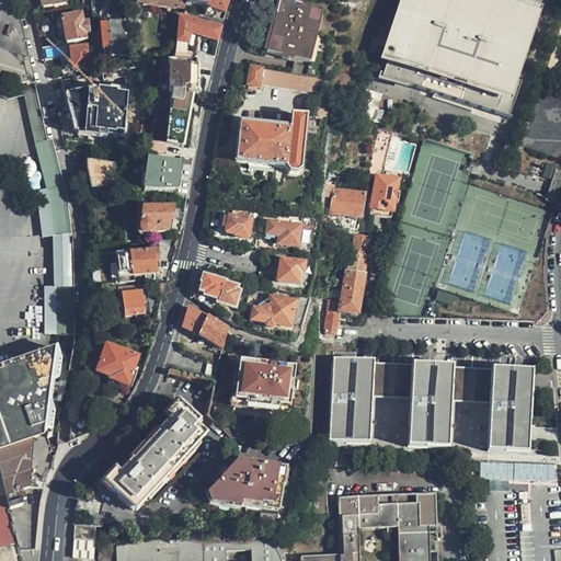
[(135,0),(136,7),(184,11),(184,3),(183,3),(183,0),(135,0)]
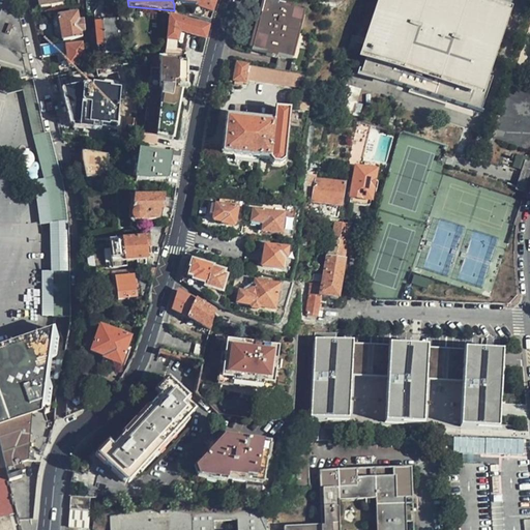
[(196,0),(196,3),(193,16),(199,18),(201,10),(212,13),(216,0),(196,0)]
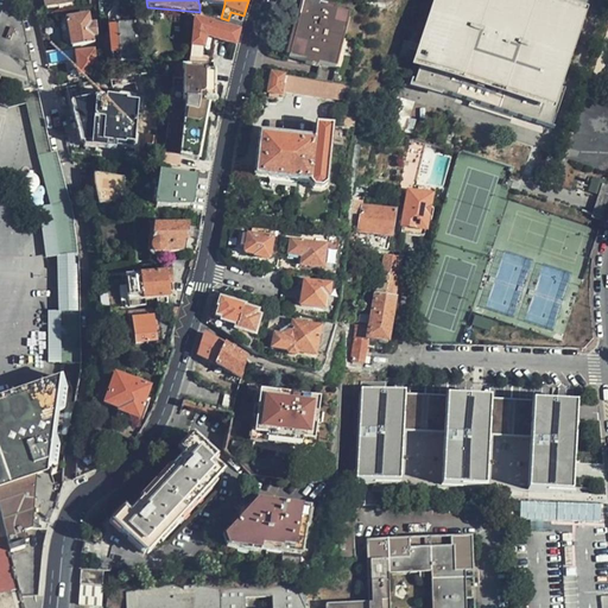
[(317,67),(333,71),(348,19),(334,14),(334,12),(321,7),(321,5),(306,0),(303,0),(287,57),(317,67)]
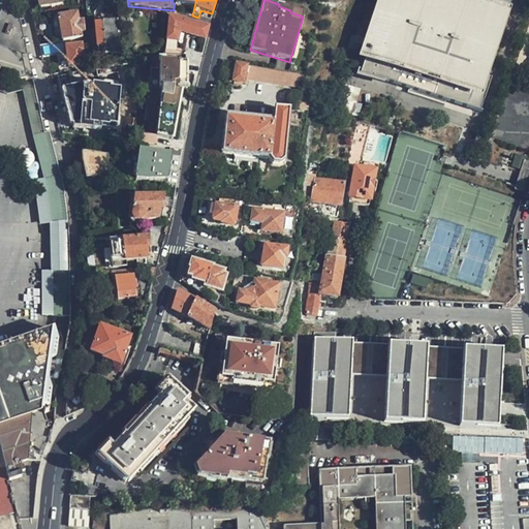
[(490,80),(508,18),(453,0),(395,0),(370,78),(418,93),(417,96),(436,102),(455,109),(456,104),(489,115),(499,83),(490,80)]
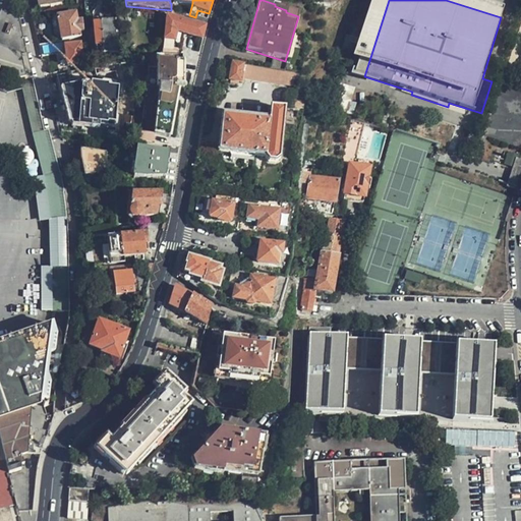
[(0,65),(14,71),(15,78),(20,78),(30,76),(32,76),(17,5),(6,5),(0,14),(0,65)]
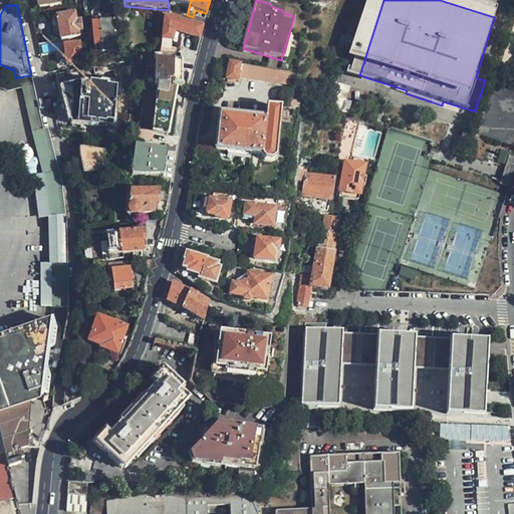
[(60,40),(78,37),(77,29),(82,28),(81,21),(76,22),(75,14),(57,17),(60,40)]
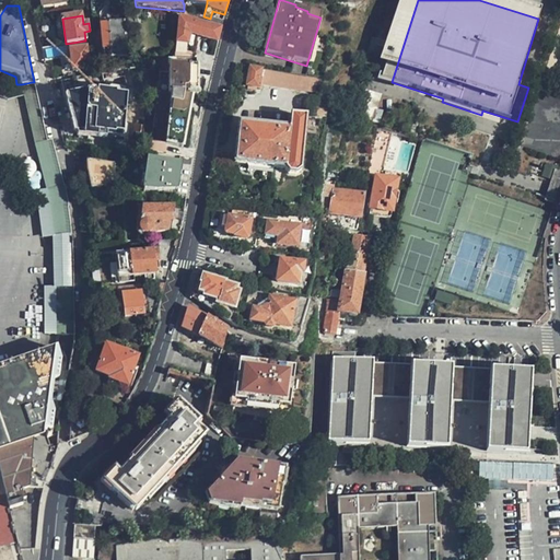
[(190,35),(217,41),(220,27),(184,19),(177,18),(175,44),(187,44),(190,35)]
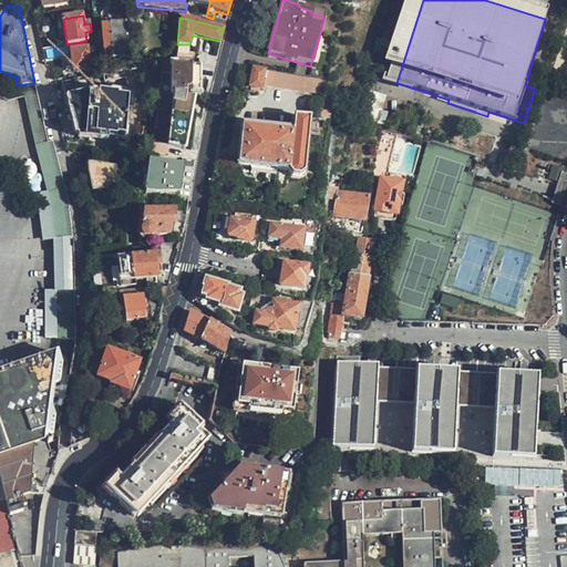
[(130,58),(126,23),(107,26),(112,60),(130,58)]
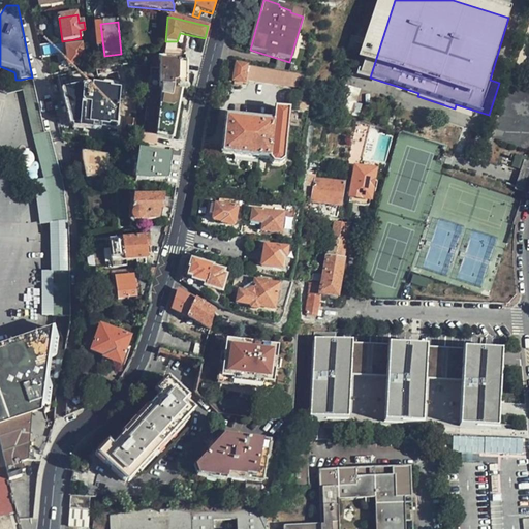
[(84,64),(81,44),(65,47),(67,66),(84,64)]
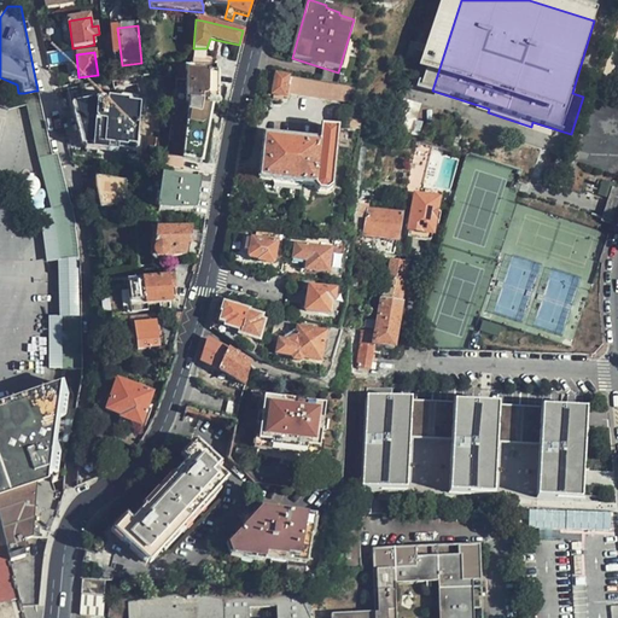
[(318,82),(334,85),(338,73),(322,68),(318,82)]
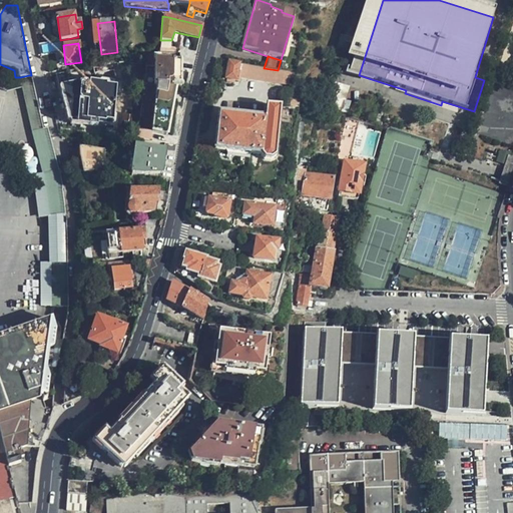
[(141,92),(135,140),(147,141),(147,136),(150,137),(151,133),(167,135),(176,87),(181,88),(181,60),(146,59),(144,71),(141,92)]
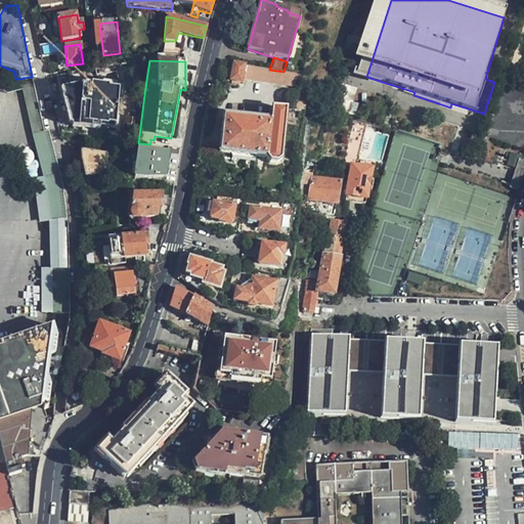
[(288,85),(290,73),(284,72),(269,70),(233,62),(230,79),(242,81),(243,77),(288,85)]
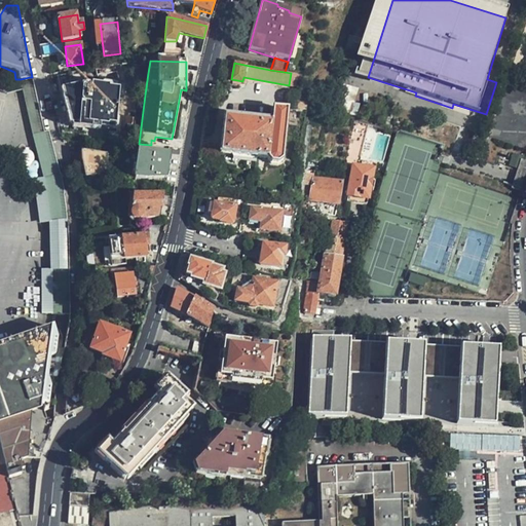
[(124,103),(122,80),(128,79),(128,71),(100,74),(101,85),(109,84),(109,94),(113,94),(113,105),(124,103)]
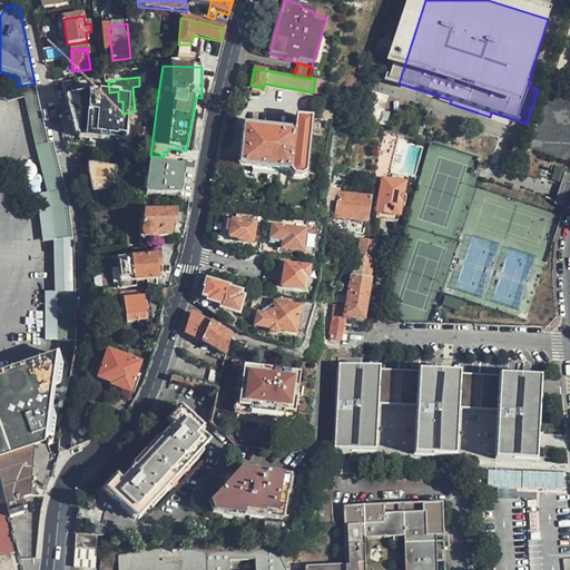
[(0,84),(0,95),(9,99),(25,96),(22,86),(17,86),(8,88),(6,87),(0,84)]
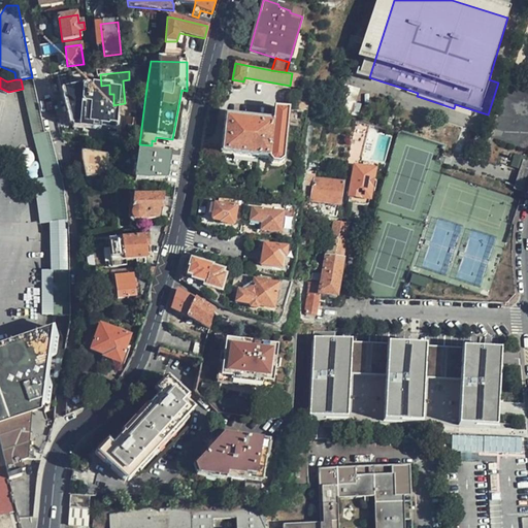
[(41,134),(30,77),(21,79),(23,89),(33,136),(41,134)]
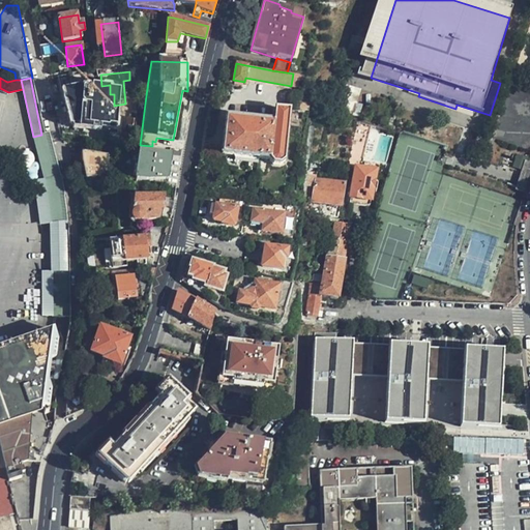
[(41,135),(43,134),(32,78),(30,78),(41,135)]
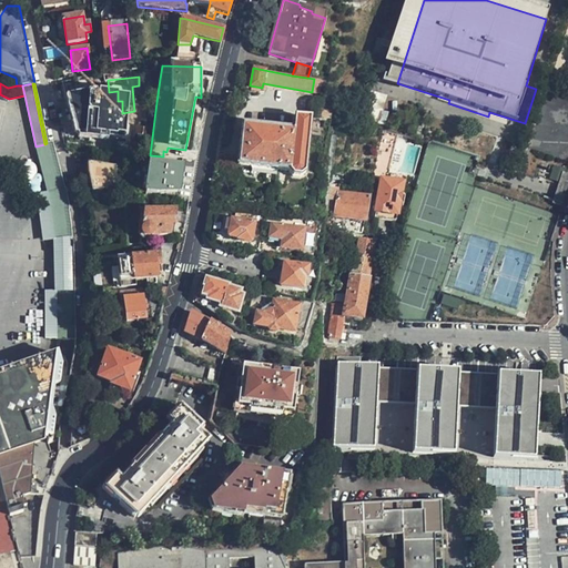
[(71,87),(53,90),(54,98),(72,95),(71,87)]
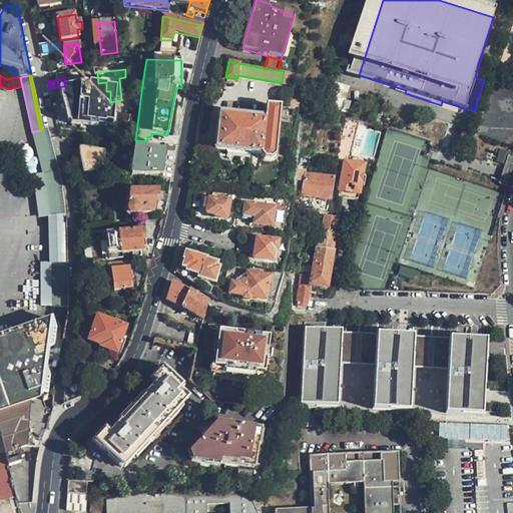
[(512,90),(493,85),(478,133),(512,144),(512,90)]
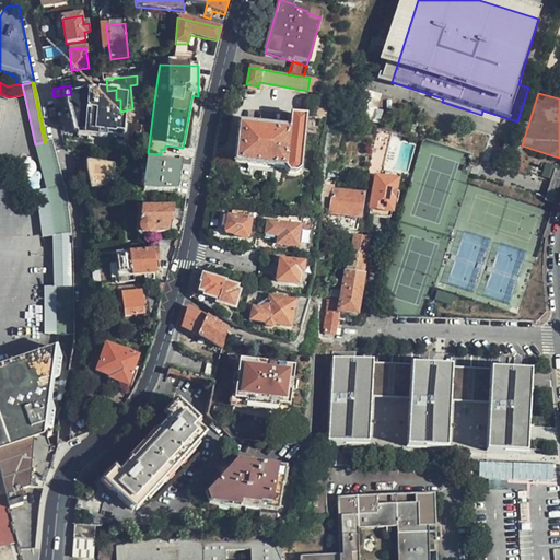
[(299,171),(305,118),(290,116),(288,129),(237,124),(235,137),(233,164),(281,170),(283,170),(283,172),(287,175),(294,176),(299,171)]
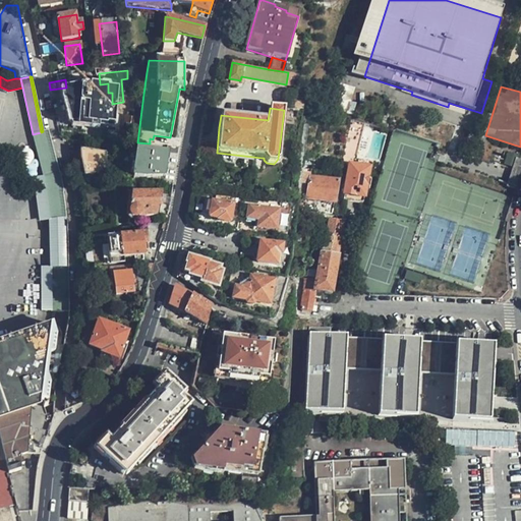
[(43,131),(41,132),(33,134),(43,176),(59,174),(48,131),(43,131)]
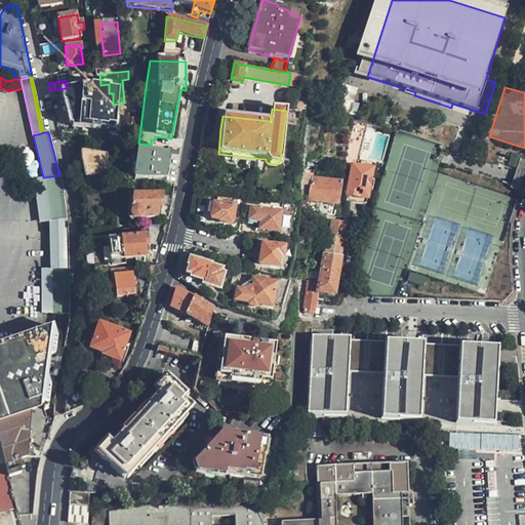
[(154,140),(153,145),(169,147),(171,138),(155,136),(154,140)]
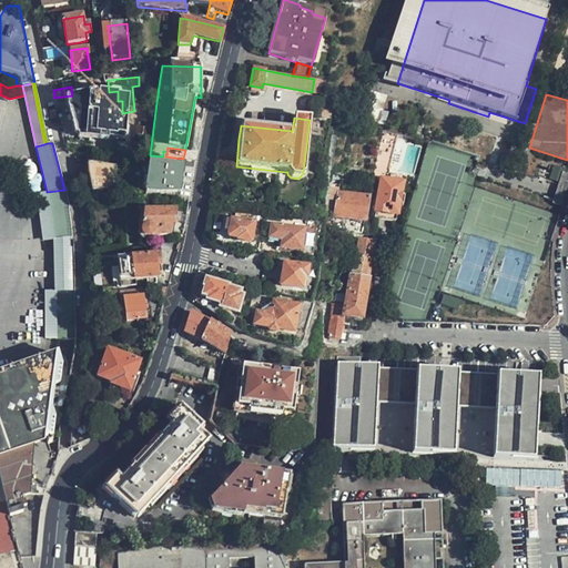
[(32,196),(36,198),(39,194),(40,192),(41,192),(41,188),(40,184),(37,182),(37,181),(39,180),(40,179),(41,176),(41,173),(40,171),(38,169),(36,169),(36,168),(34,164),(33,163),(31,163),(29,160),(28,160),(27,163),(24,163),(21,165),(19,168),(20,172),(28,181),(27,185),(30,186),(29,190),(30,193),(32,196)]
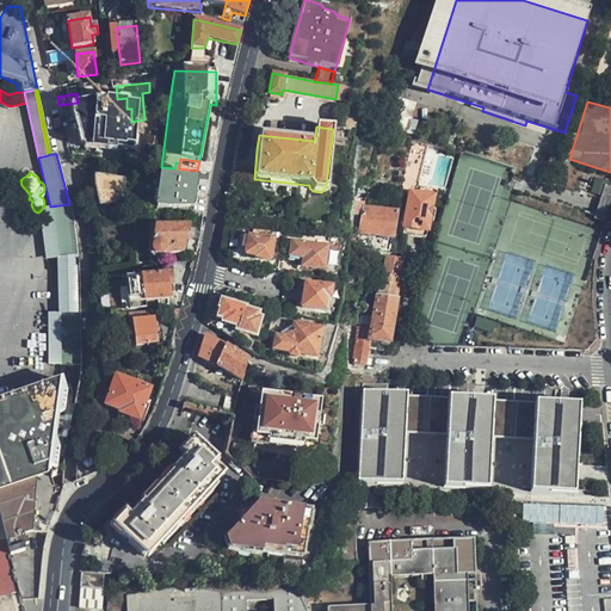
[(97,176),(97,204),(127,203),(125,174),(97,176)]
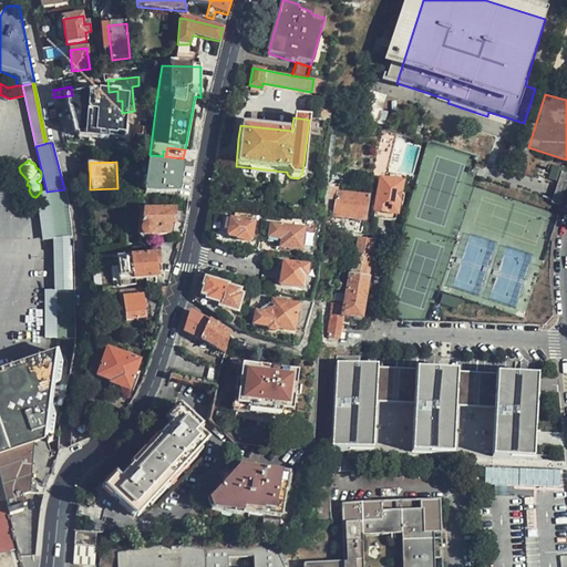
[(178,193),(182,166),(148,162),(146,176),(144,193),(154,194),(178,193)]
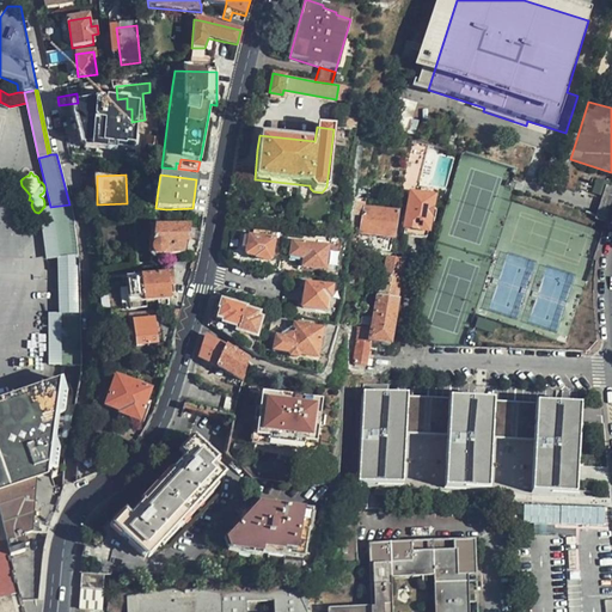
[(426,239),(434,197),(411,194),(403,234),(426,239)]
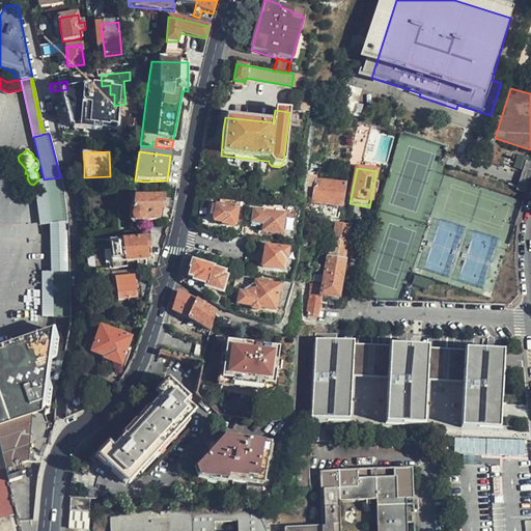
[(60,177),(44,179),(46,195),(64,193),(60,177)]
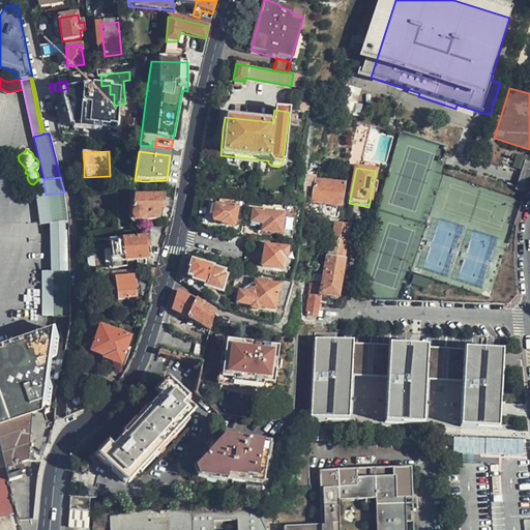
[(312,200),(340,206),(344,185),(317,179),(316,181),(306,178),(304,196),(313,198),(312,200)]
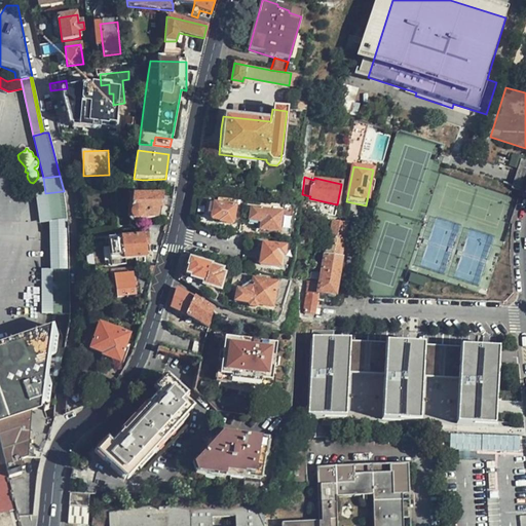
[(39,224),(48,223),(45,193),(43,178),(37,178),(36,180),(33,183),(39,224)]
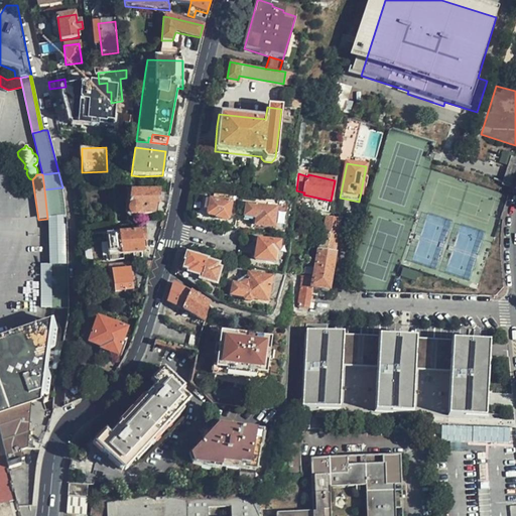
[(65,216),(62,187),(44,189),(47,219),(65,216)]
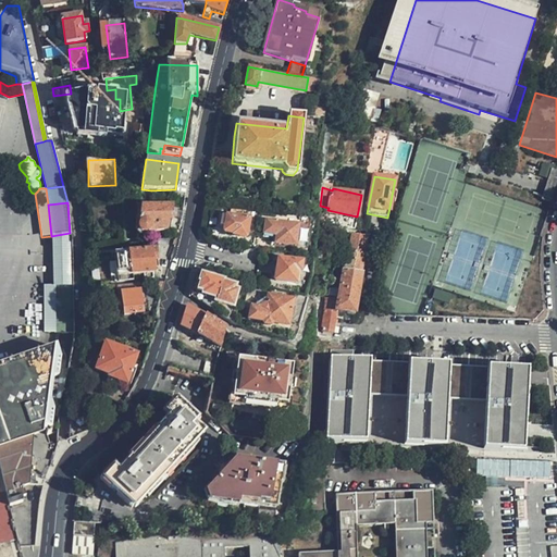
[(168,231),(169,215),(171,214),(172,206),(150,207),(138,208),(138,227),(139,230),(141,231),(144,233),(150,232),(168,231)]
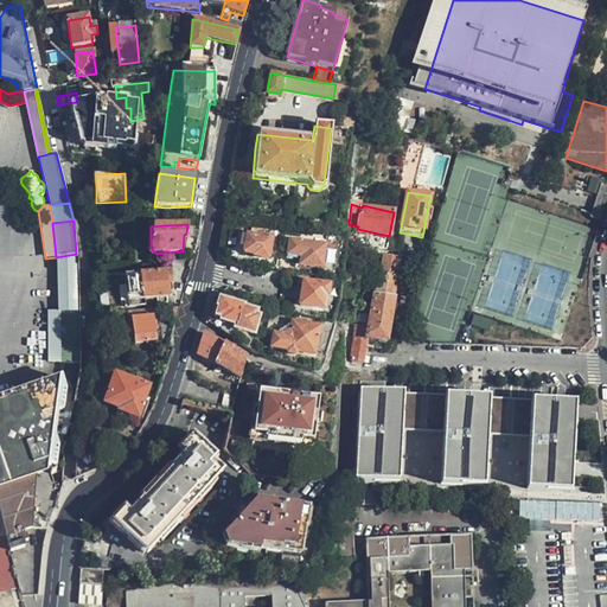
[(267,260),(272,230),(255,229),(254,236),(243,235),(241,243),(244,244),(243,251),(246,254),(254,255),(254,257),(267,260)]
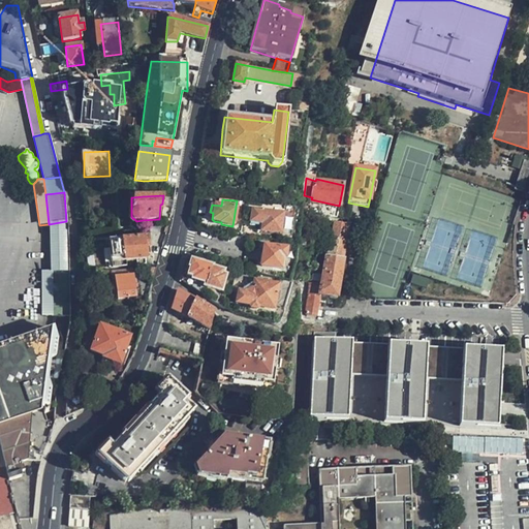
[(279,234),(283,215),(252,210),(249,225),(260,227),(260,230),(279,234)]
